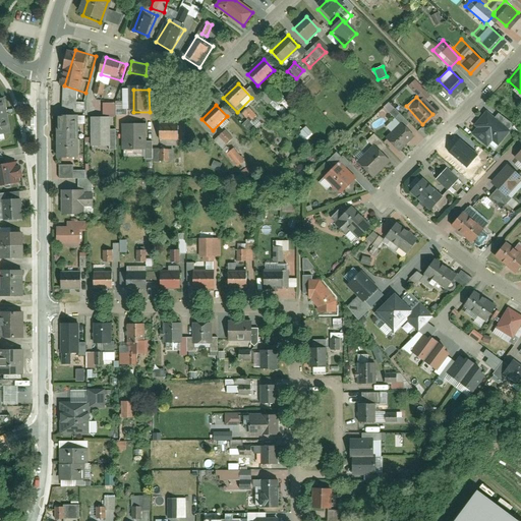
[(510,131),(485,110),(472,125),(474,127),(469,133),(486,148),(493,141),(498,146),(510,131)]
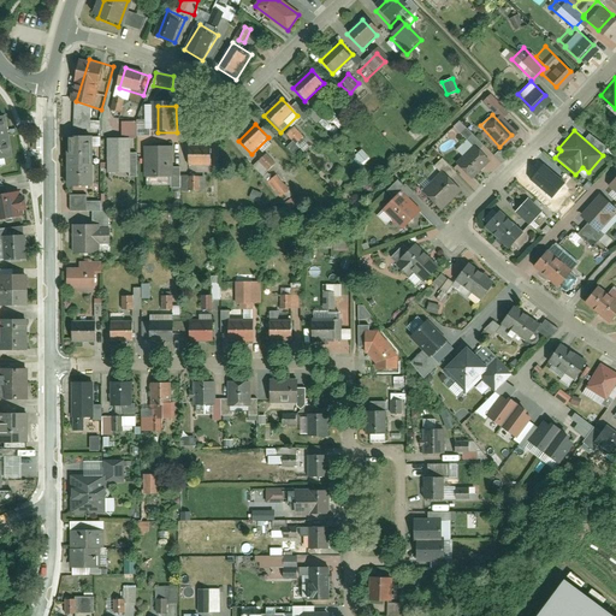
[(128,172),(128,136),(107,136),(108,172),(128,172)]
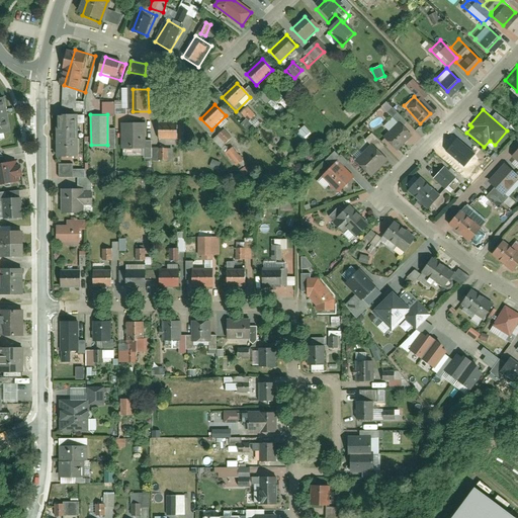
[(79,162),(79,116),(62,116),(62,162),(79,162)]
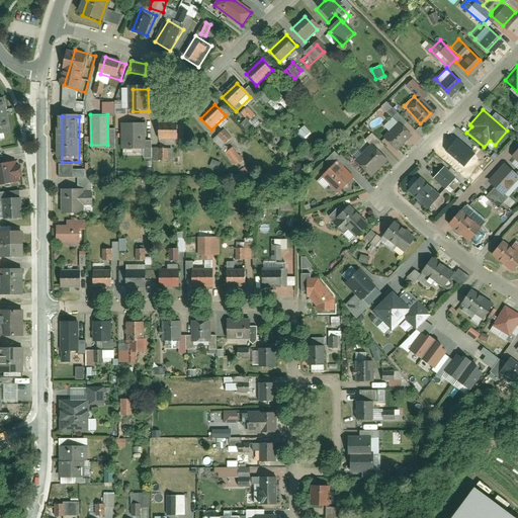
[(141,121),(124,121),(124,152),(141,152),(141,121)]
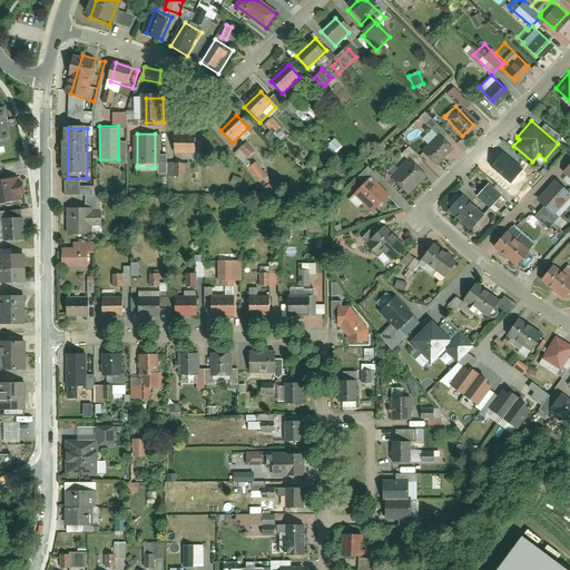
[(430,169),(449,149),(433,134),(414,154),(430,169)]
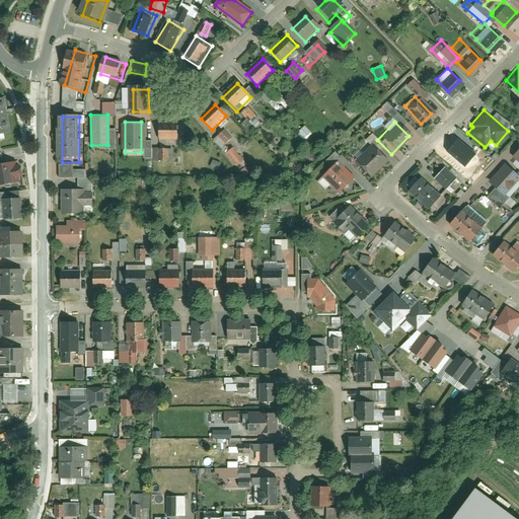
[(180,125),(161,125),(161,142),(180,142),(180,125)]
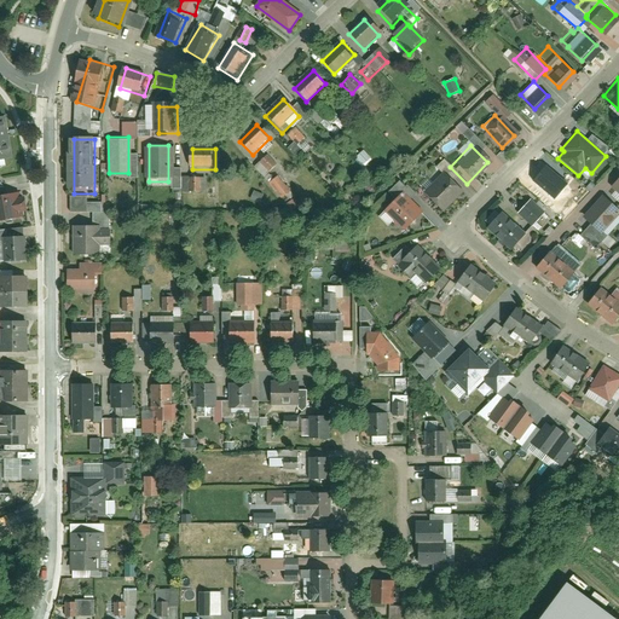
[(364,150),(353,160),(362,168),(371,158),(364,150)]
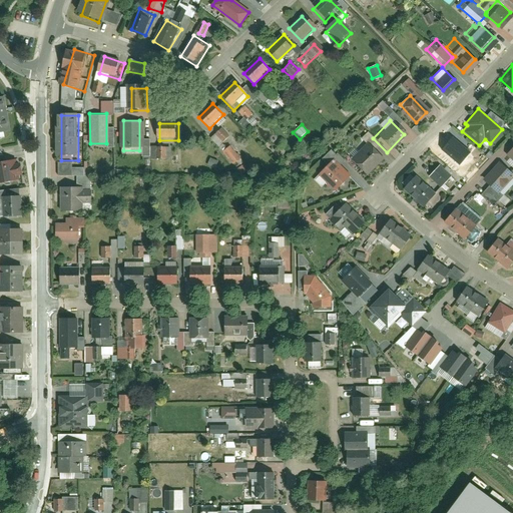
[(210,138),(219,146),(229,135),(220,127),(210,138)]
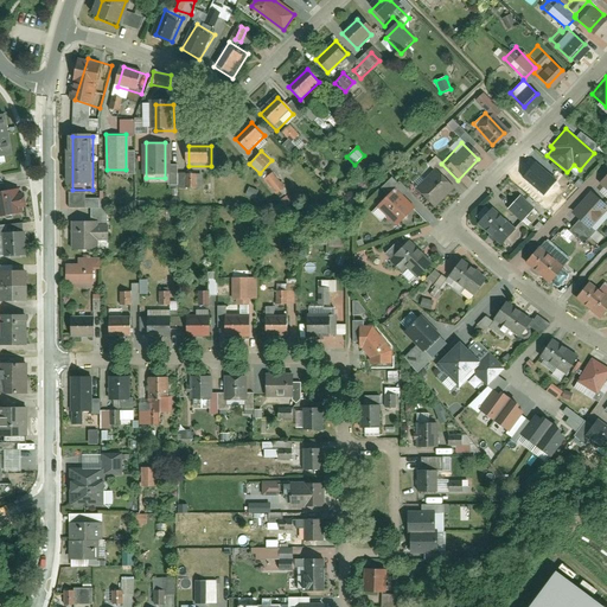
[(606,163),(594,177),(606,187),(606,163)]
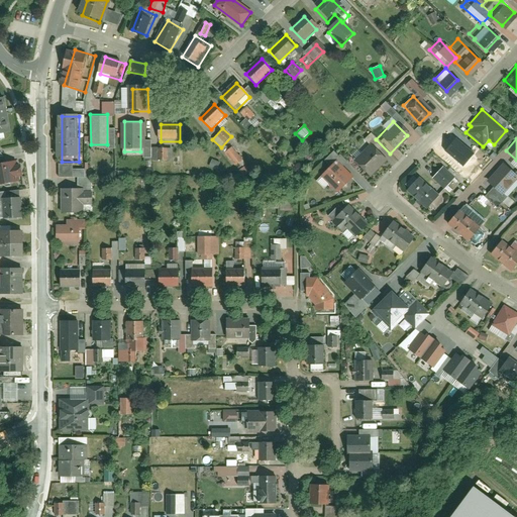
[(232,146),(224,151),(234,167),(242,162),(232,146)]
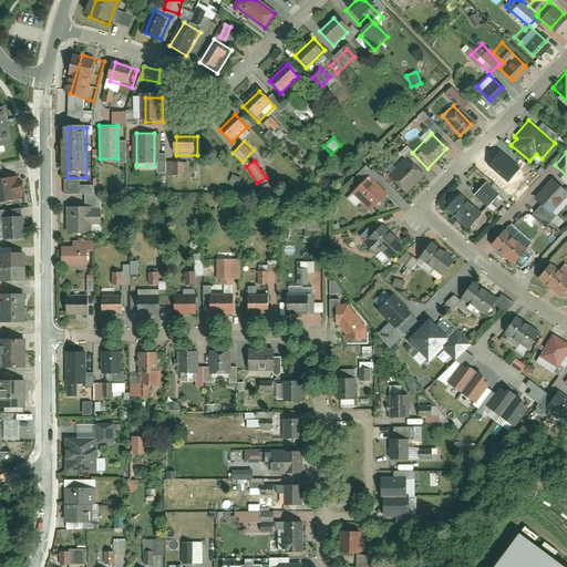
[(405,166),(391,182),(404,194),(423,173),(411,161),(405,166)]
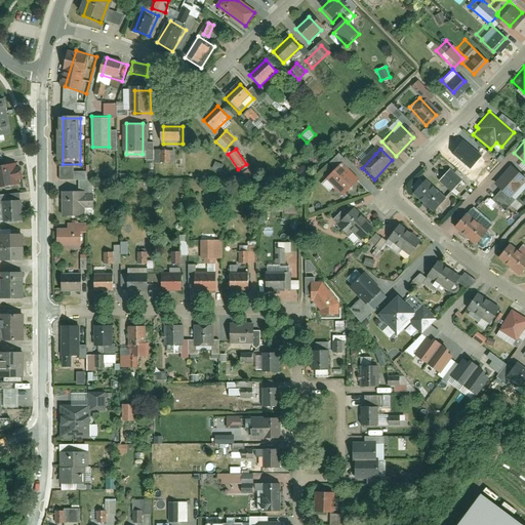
[(154,150),(155,163),(163,162),(163,150),(154,150)]
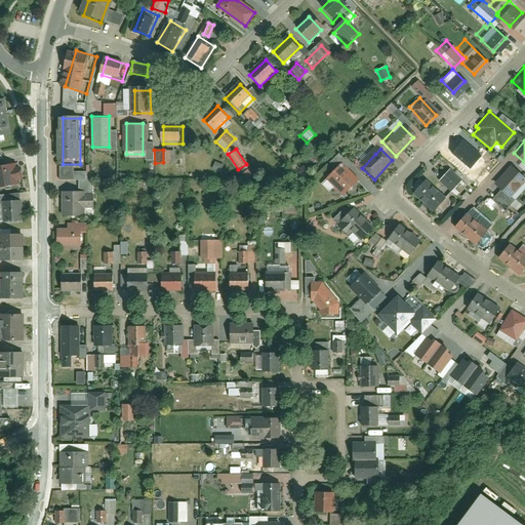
[(508,159),(489,179),(506,194),(524,173),(508,159)]
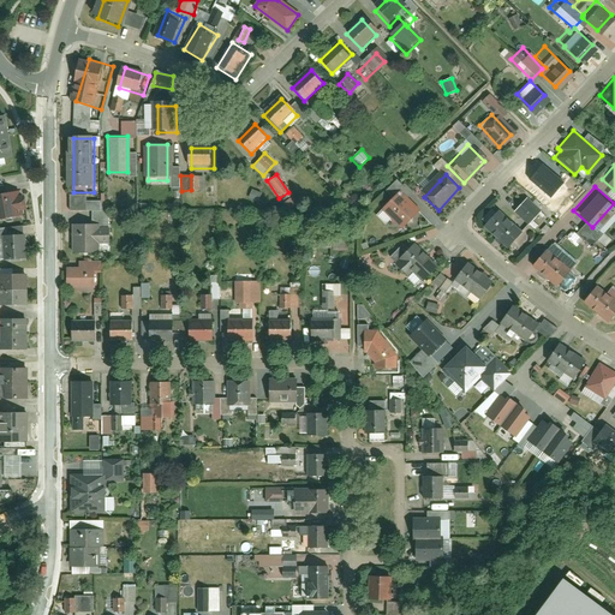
[(0,218),(19,218),(19,191),(0,190),(0,218)]
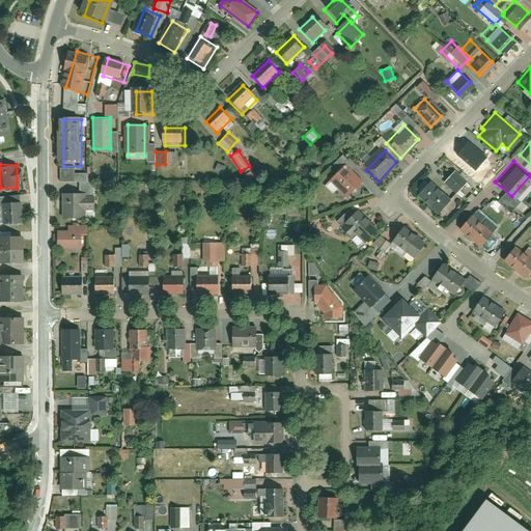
[(363,184),(347,166),(333,178),(350,196),(363,184)]
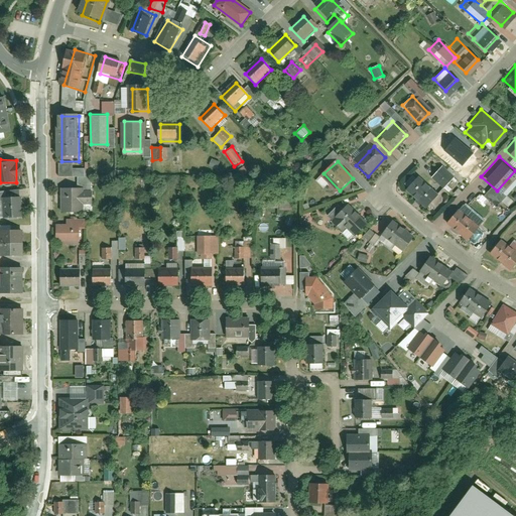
[(449,173),(436,162),(429,171),(441,182),(449,173)]
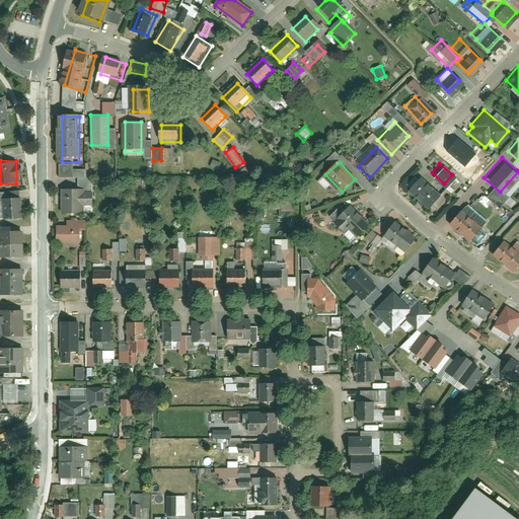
[(439,186),(419,168),(406,182),(428,199),(439,186)]
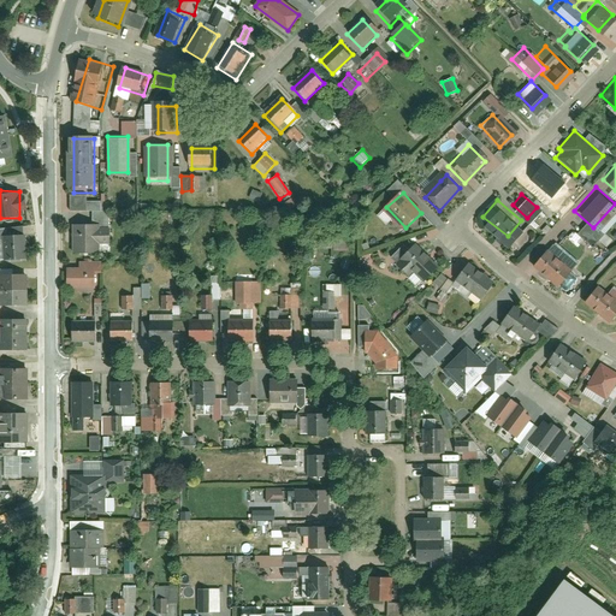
[(106,201),(89,201),(90,223),(70,223),(70,260),(90,259),(90,243),(107,243),(106,201)]
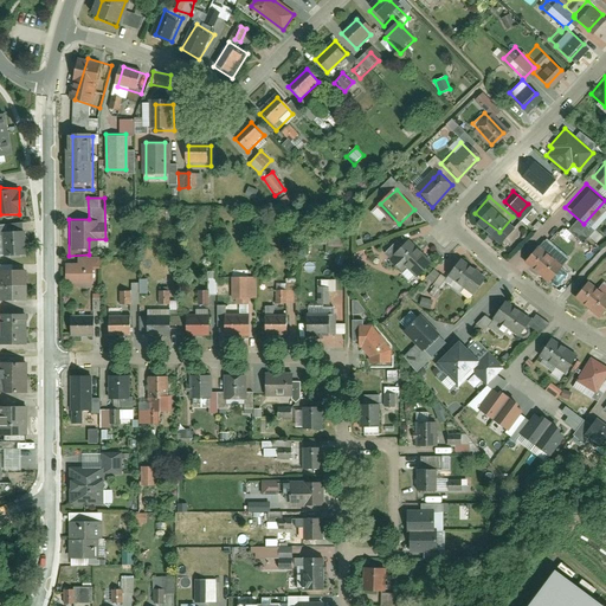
[(23,260),(23,227),(4,227),(4,245),(4,260),(23,260)]
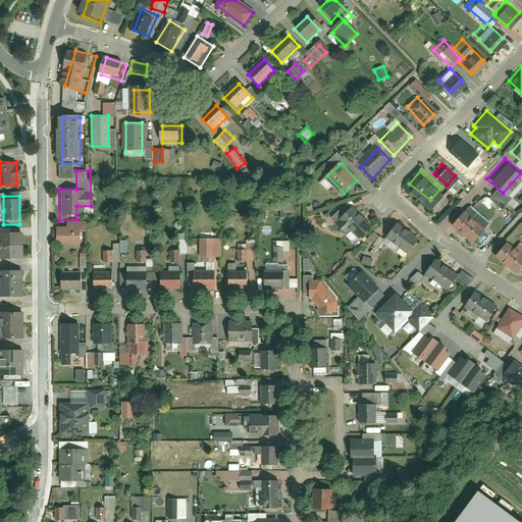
[(487,217),(467,200),(451,219),(479,242),(489,228),(483,223),(487,217)]
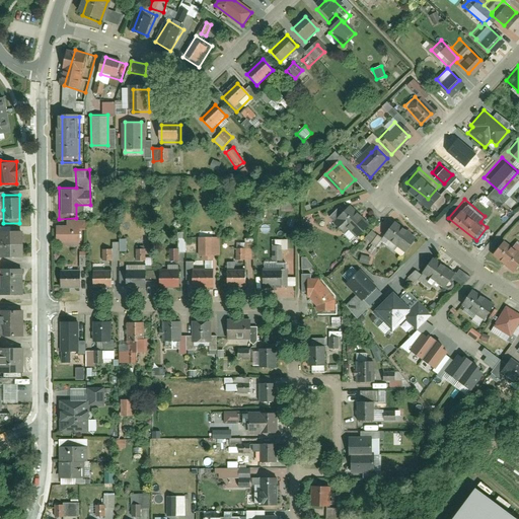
[(359,240),(371,228),(354,212),(342,225),(359,240)]
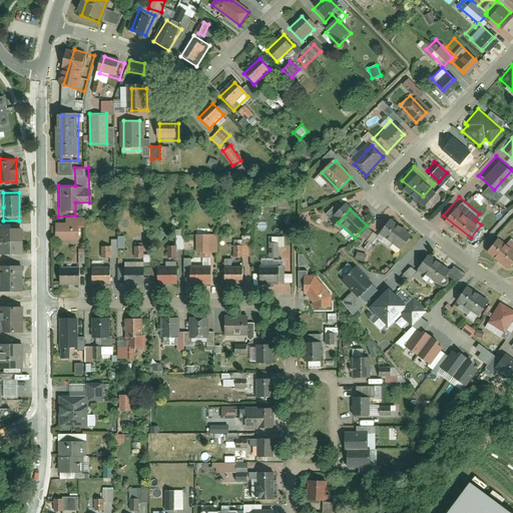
[(409,237),(388,219),(376,231),(398,250),(409,237)]
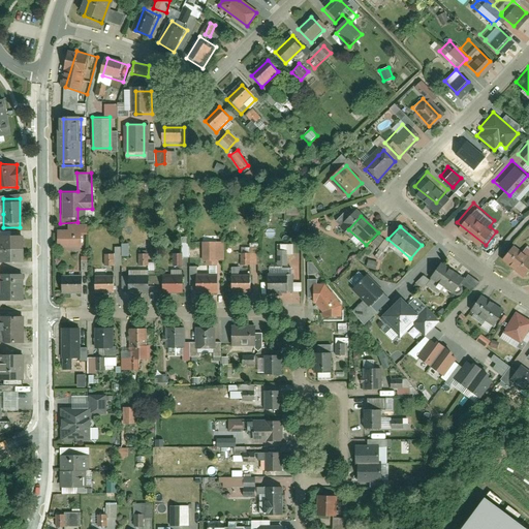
[(380,235),(370,243),(379,253),(390,245),(380,235)]
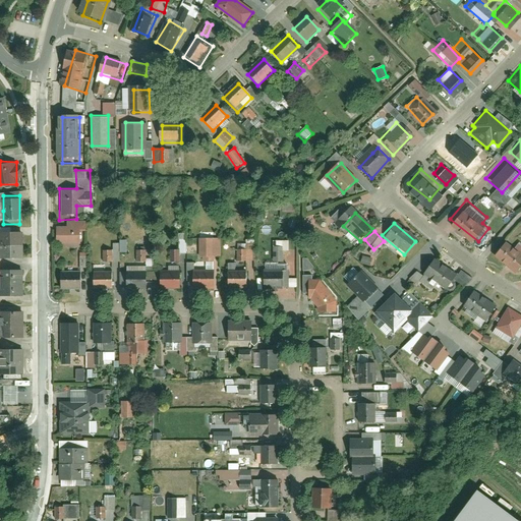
[(0,263),(22,264),(22,232),(0,232),(0,263)]
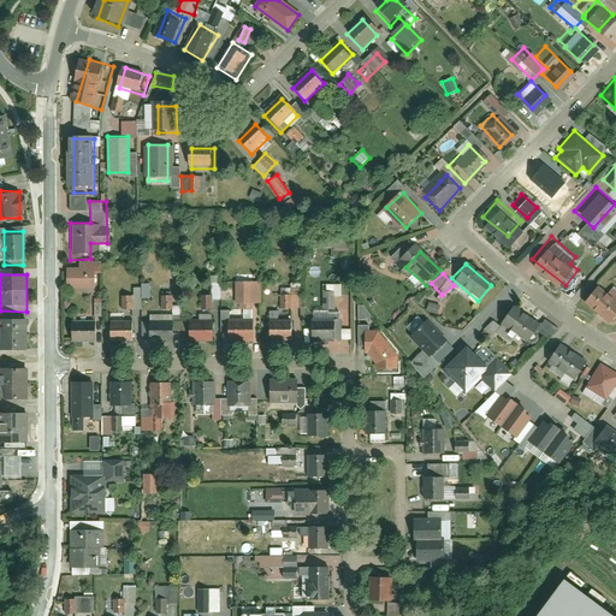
[(67,274),(67,294),(95,294),(95,274),(67,274)]
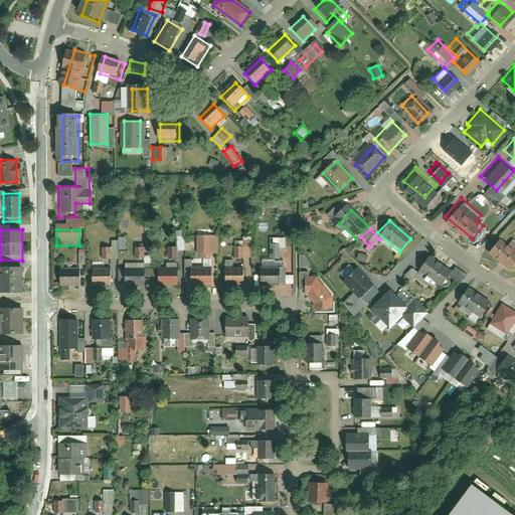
[(487,245),(508,264),(514,254),(514,243),(500,231),(487,245)]
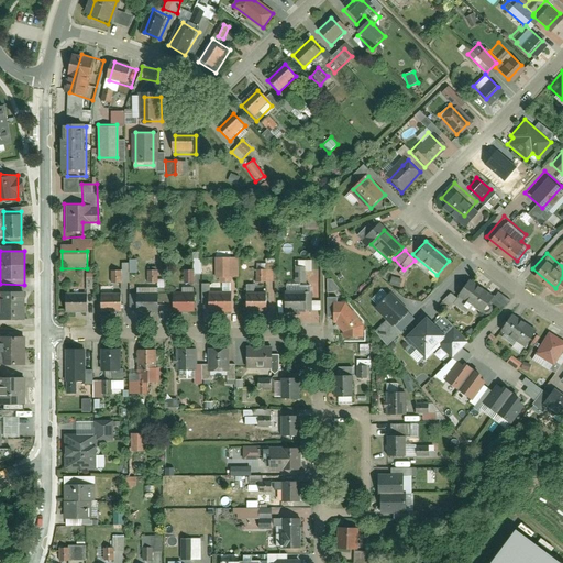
[(114,283),(129,284),(129,273),(138,273),(138,260),(129,260),(129,263),(122,263),(122,271),(114,271),(114,283)]
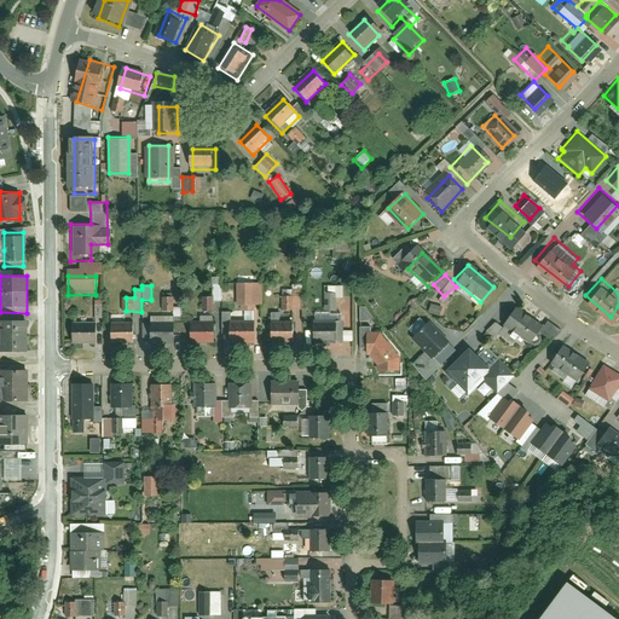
[(343,287),(324,285),(324,311),(336,311),(336,299),(342,299),(343,287)]
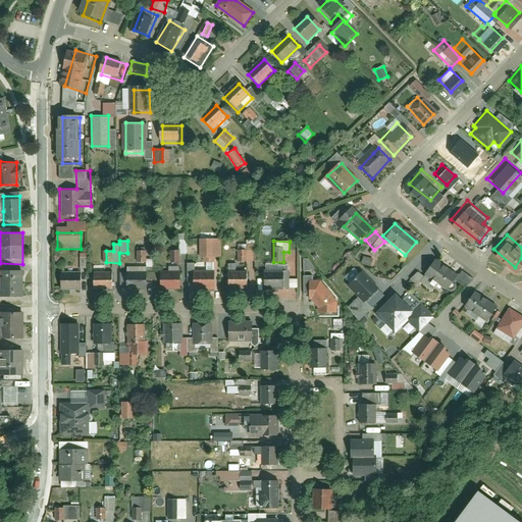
[(241,262),(254,261),(253,244),(240,245),(241,262)]
